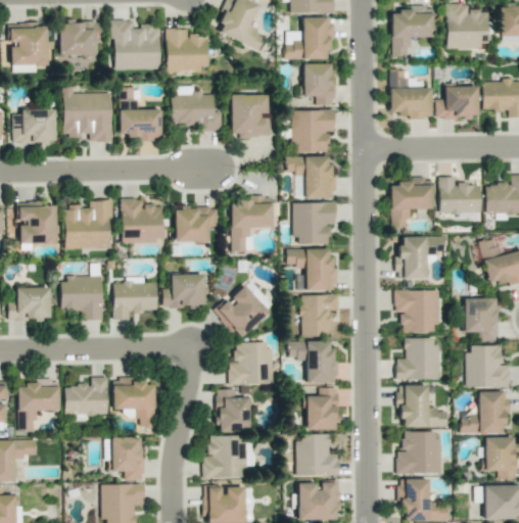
[(260,4),(249,0),(228,0),(219,21),(223,25),(220,33),(258,50),(266,34),(249,27),(260,4)]
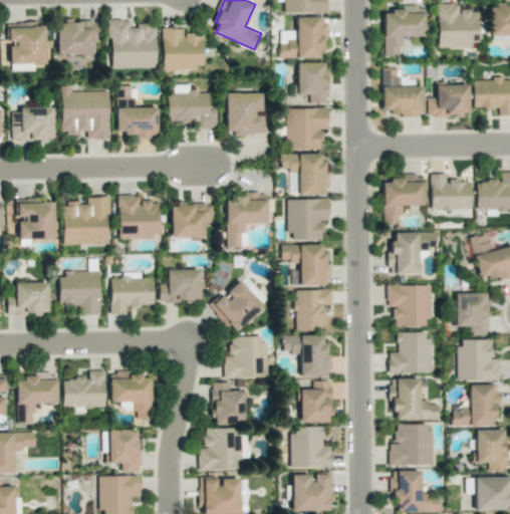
[(328,13),(327,0),(285,0),(286,13),(328,13)]
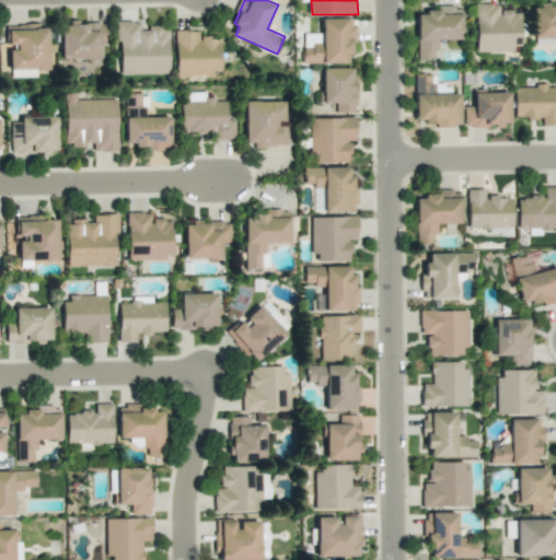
[(523,11),(502,11),(502,4),(477,4),(478,53),(516,51),(516,37),(523,37),(523,11)]
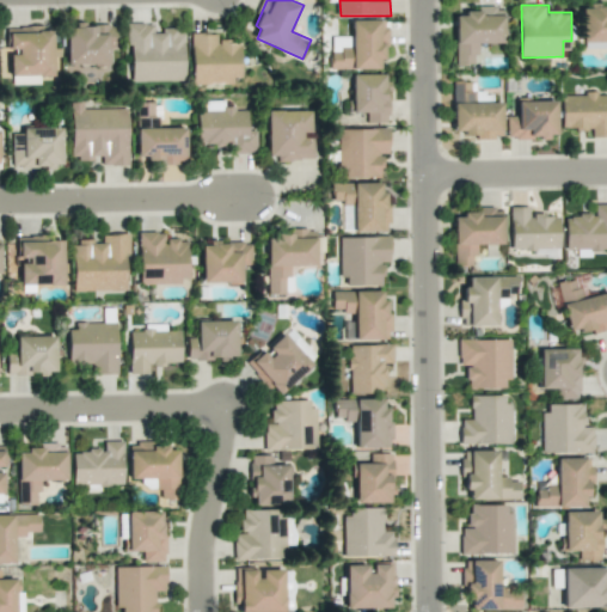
[(606,5),(586,5),(586,48),(606,48),(606,5)]
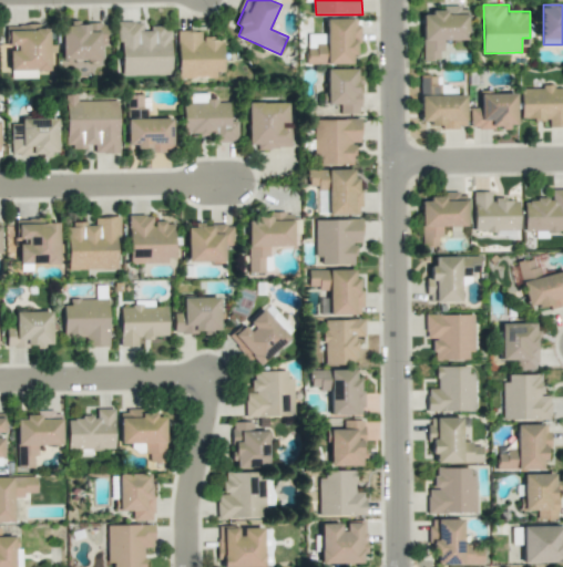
[(425,12),(426,60),(442,60),(442,51),(448,51),(447,41),(470,40),(470,7),(447,7),(447,12),(425,12)]
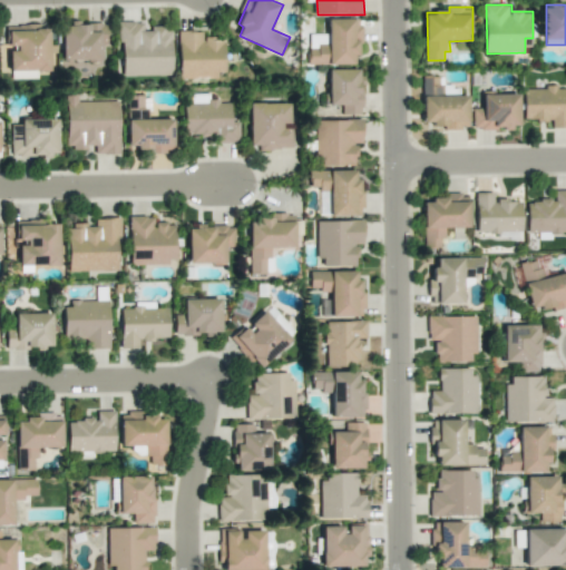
[(358,65),(358,55),(363,55),(363,19),(331,19),(331,33),(311,35),(312,65),(358,65)]
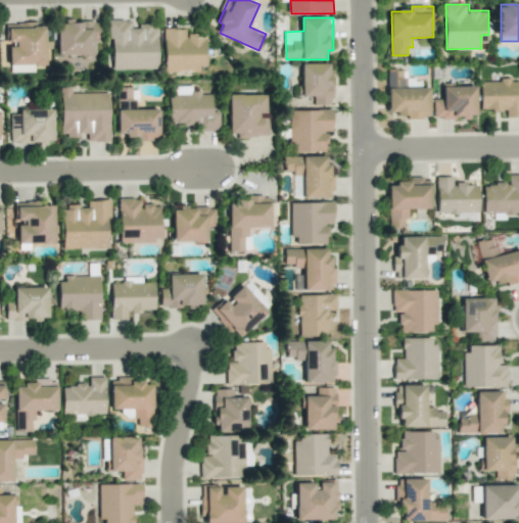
[(160,69),(159,26),(134,27),(134,19),(112,20),(113,70),(160,69)]
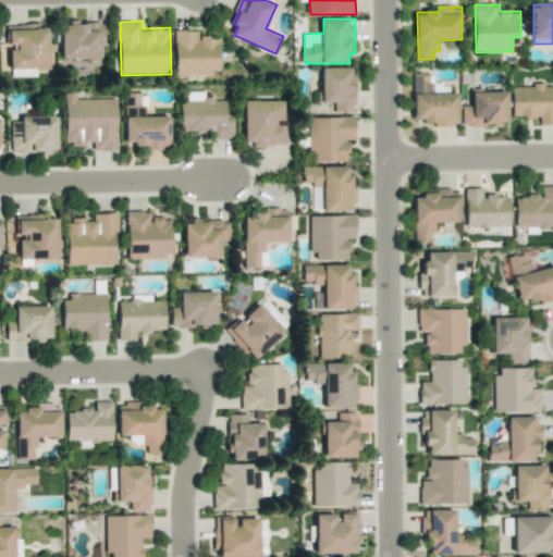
[(63,59),(100,60),(100,45),(109,45),(109,23),(64,22),(63,59)]
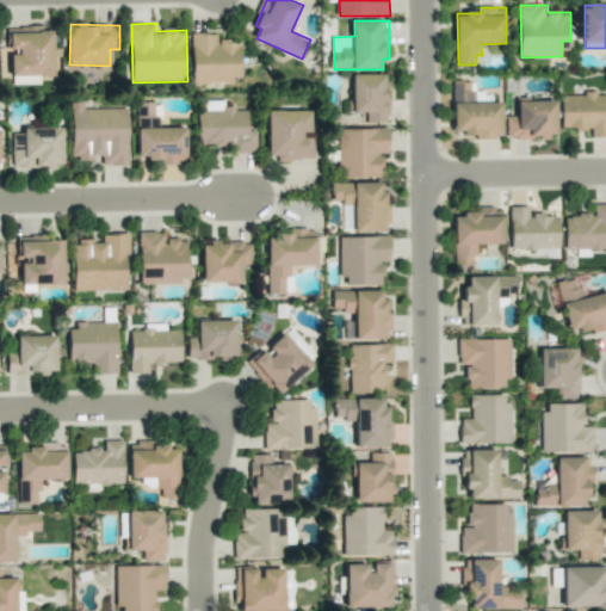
[(12,75),(56,75),(56,30),(45,30),(45,26),(12,26),(12,75)]
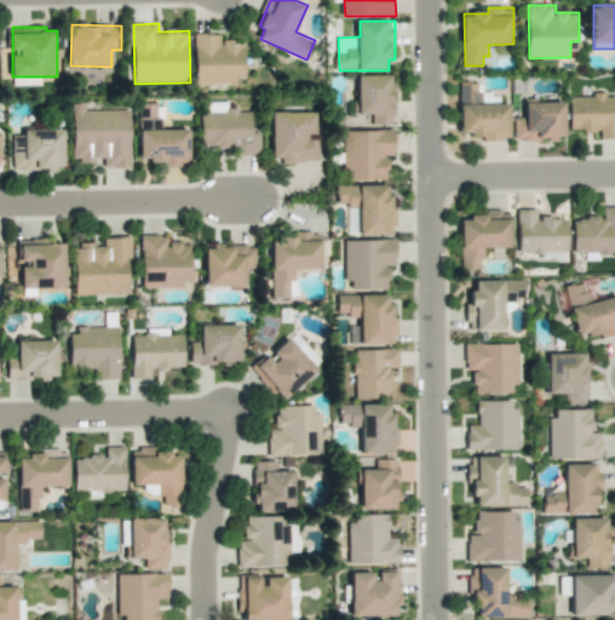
[(247,79),(246,40),(224,40),(223,34),(196,34),(197,85),(237,85),(237,79),(247,79)]
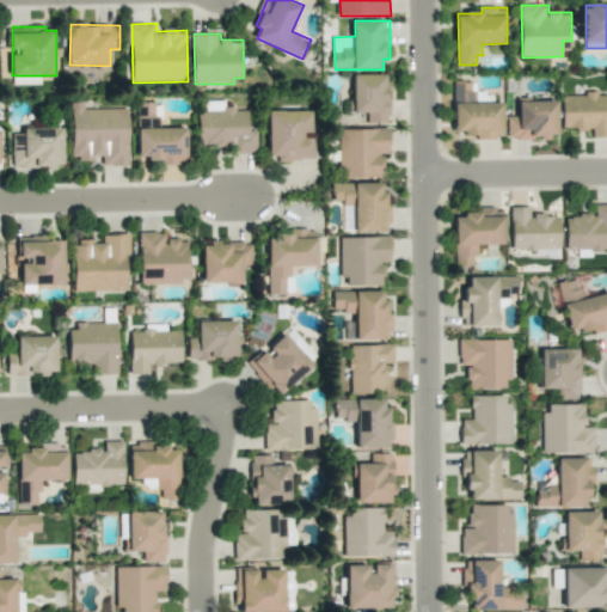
[(355,74),(355,112),(371,112),(371,123),(391,123),(391,74),(355,74)]
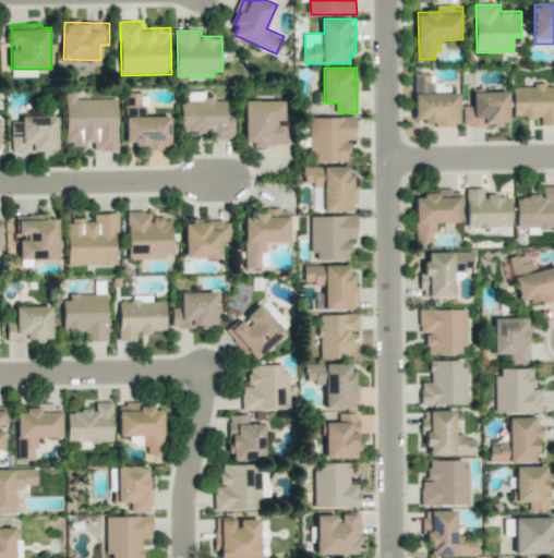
[(417,119),(425,120),(425,125),(460,125),(461,93),(436,93),(436,75),(417,75),(417,119)]
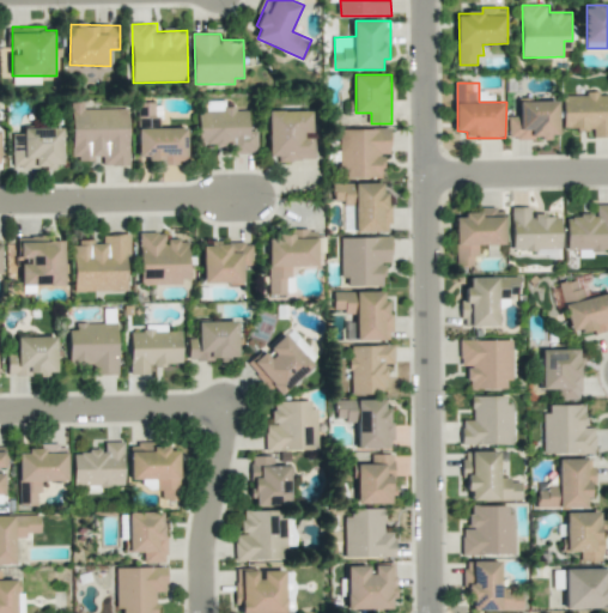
[(566,131),(596,129),(596,138),(607,137),(607,93),(565,95),(566,131)]
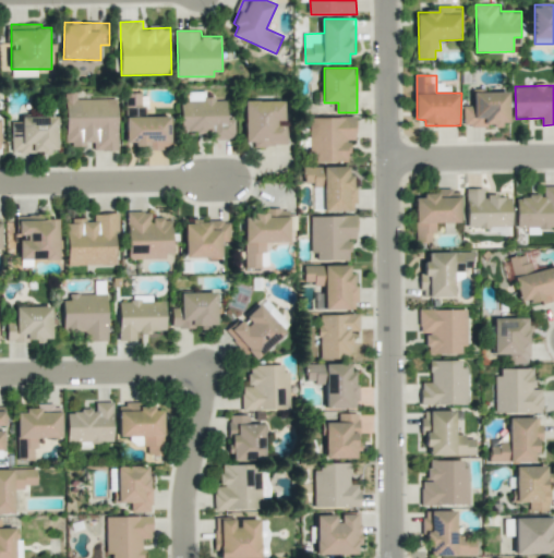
[(182,102),(183,136),(237,136),(237,119),(229,119),(229,99),(207,99),(207,92),(191,93),(191,102),(182,102)]
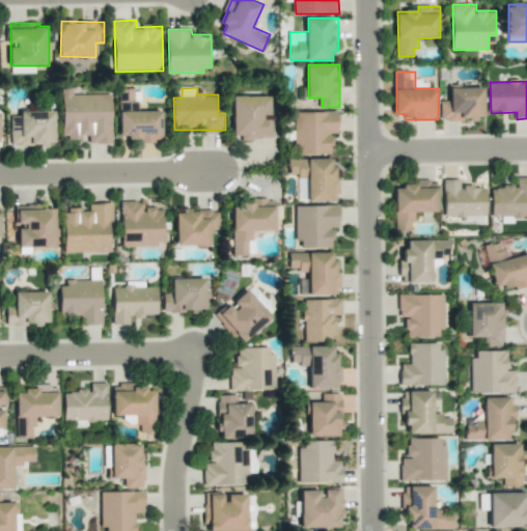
[(442,101),(443,120),(487,119),(486,87),(451,88),(451,101),(442,101)]
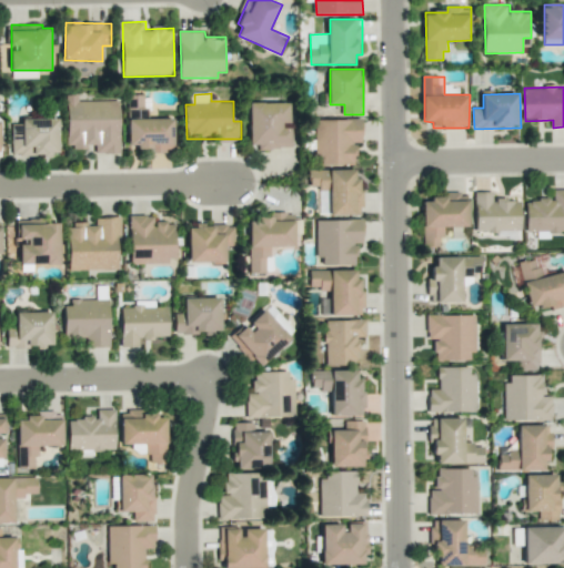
[(69,148),(97,148),(97,154),(122,153),(121,101),(80,101),(80,95),(69,95),(69,148)]
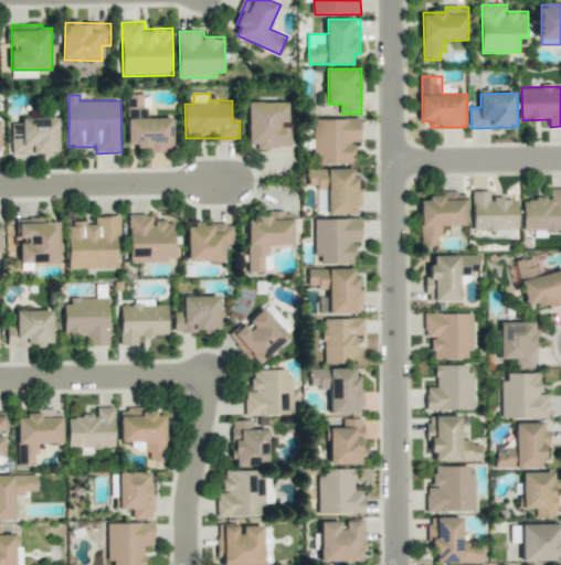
[(250,145),(260,145),(260,148),(293,148),(293,126),(289,126),(289,102),(250,103),(250,145)]
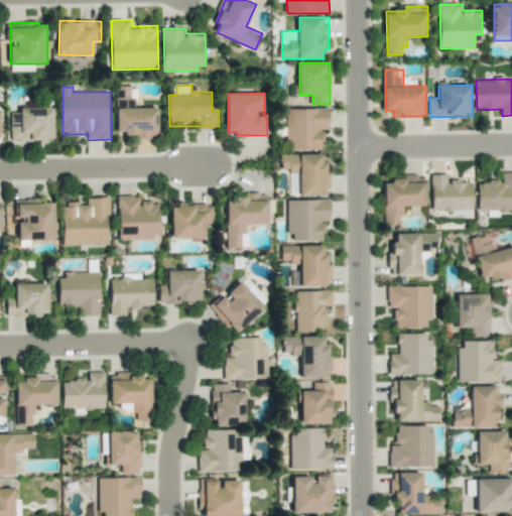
[(21,108),(21,113),(12,113),(13,142),(55,141),(54,108),(21,108)]
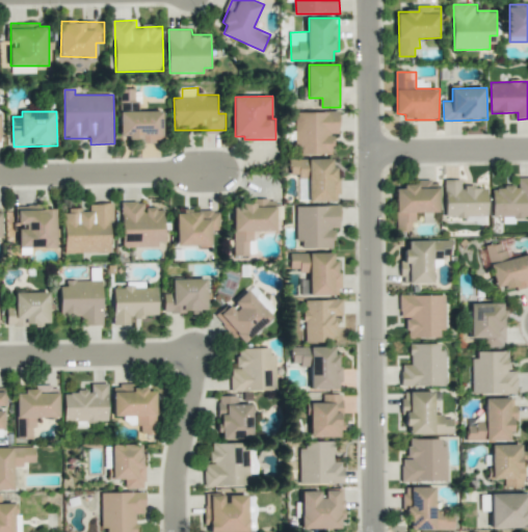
[(164,141),(164,111),(122,111),(122,135),(131,135),(131,141),(164,141)]
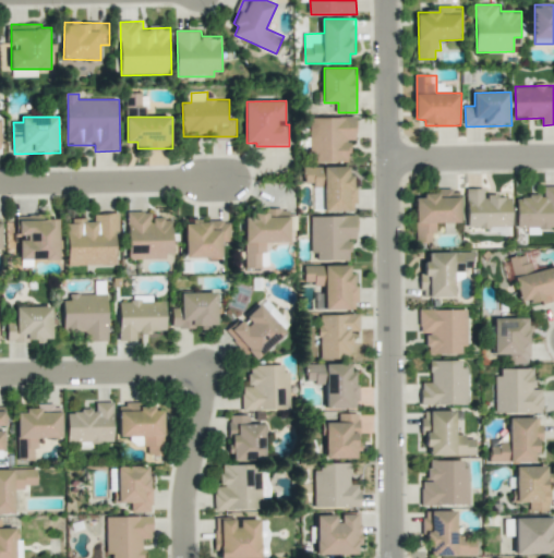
[(311,118),(312,161),(352,161),(351,140),(358,140),(358,117),(311,118)]
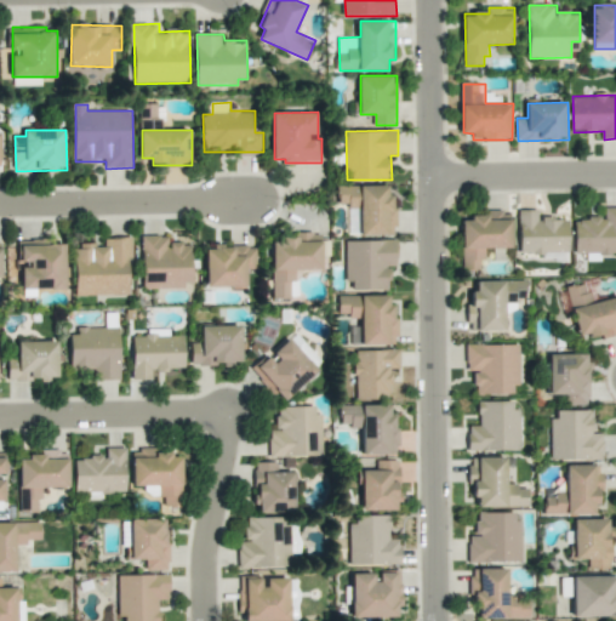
[(398,235),(398,195),(391,195),(391,184),(340,186),(340,206),(363,206),(363,235),(398,235)]
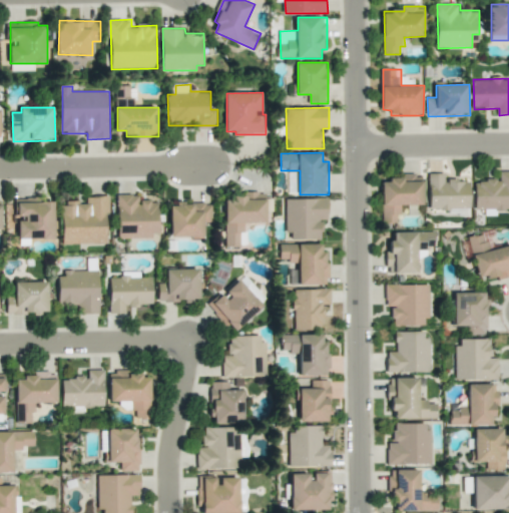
[(508,170),(501,171),(501,180),(476,180),(477,209),(487,209),(487,215),(499,215),(499,209),(508,208),(508,170)]
